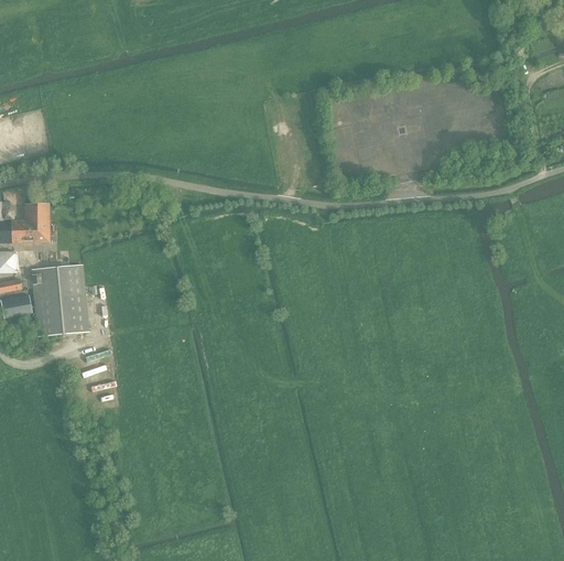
[(25,219),(0,218),(0,240),(50,239),(49,202),(25,203),(25,219)]
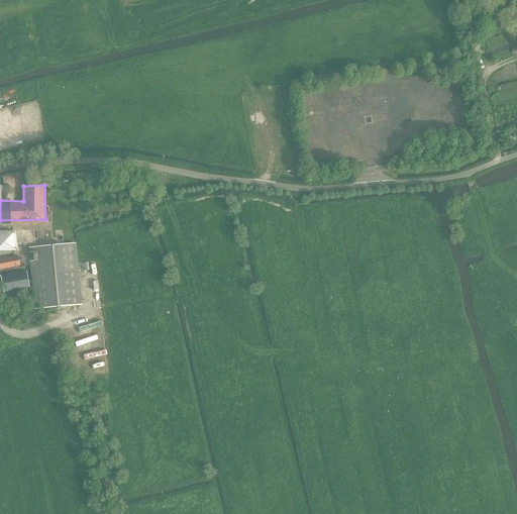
[(5,188),(0,191),(0,195),(2,199),(12,198),(12,191),(9,188),(5,188)]
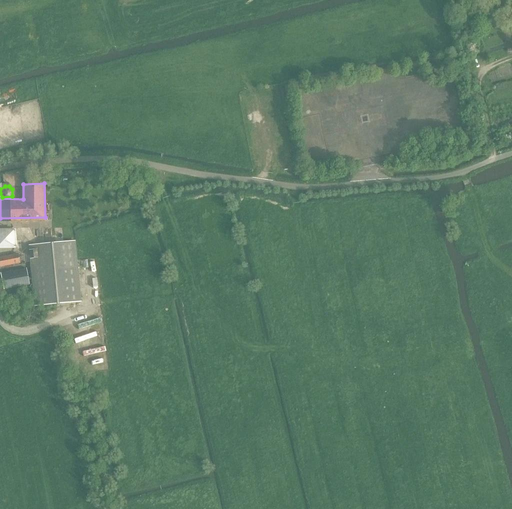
[(0,224),(0,244),(16,245),(16,225),(0,224)]
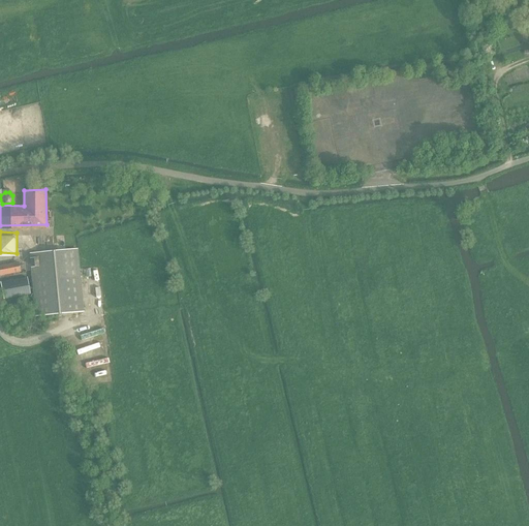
[(76,310),(83,309),(78,247),(35,250),(30,251),(35,313),(76,310)]
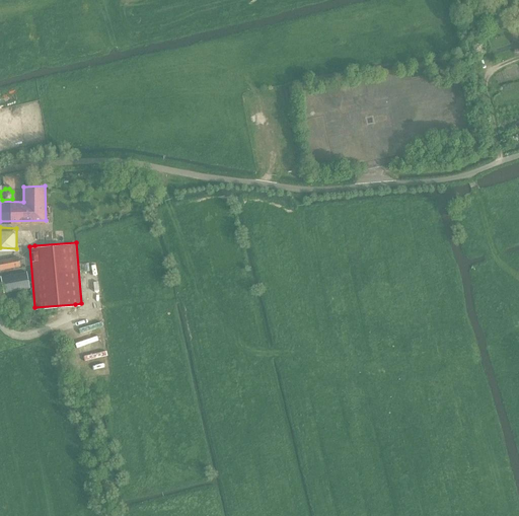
[(17,254),(0,258),(0,268),(19,264),(18,259),(17,254)]
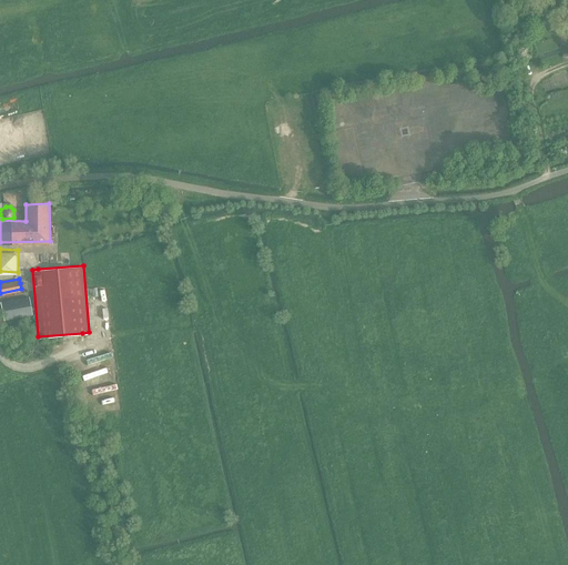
[(29,295),(1,301),(4,318),(32,313),(29,295)]
